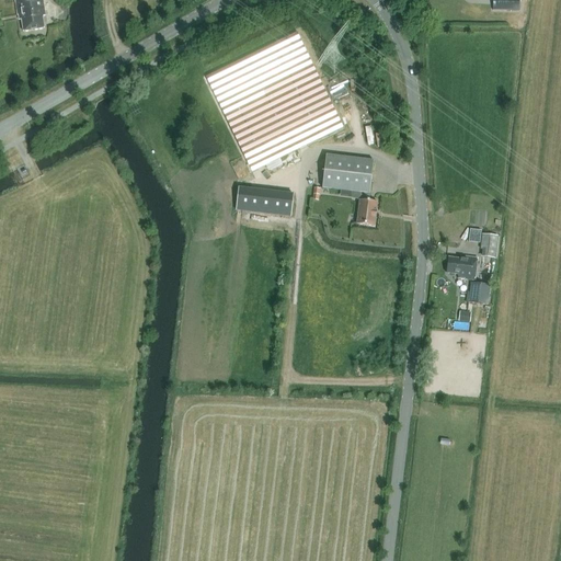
[(42,16),(45,15),(46,14),(45,10),(44,9),(42,0),(14,0),(18,14),(20,14),(20,20),(22,20),(23,32),(44,29),(42,16)]
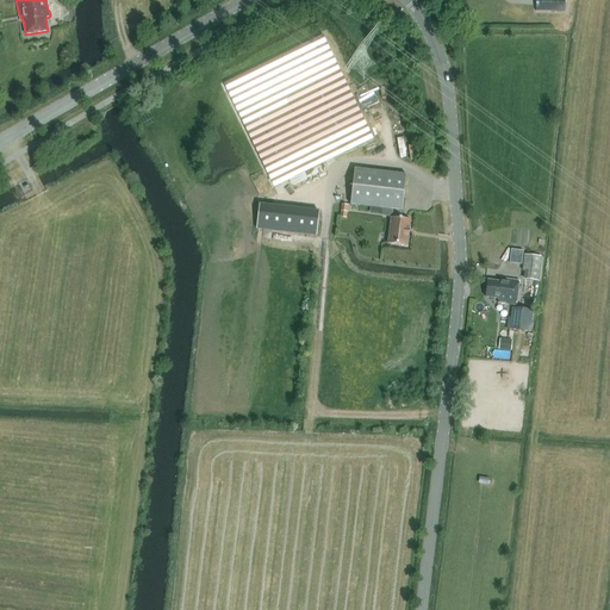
[(535,0),(535,12),(565,12),(565,0),(535,0)]
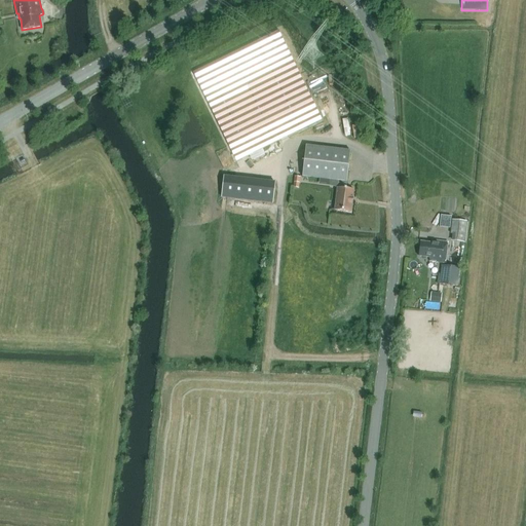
[(236,161),(322,120),(279,31),(193,72),(236,161)]
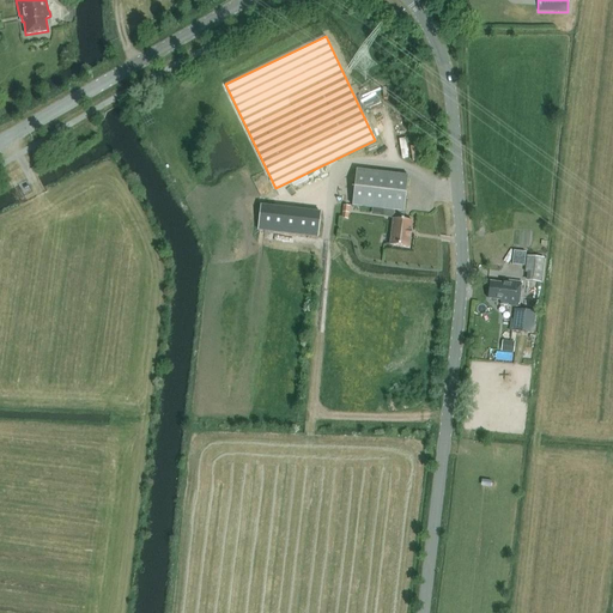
[(404,212),(408,176),(357,170),(352,206),(394,211),(390,246),(410,248),(410,237),(411,237),(412,231),(411,231),(412,222),(402,220),(404,212)]
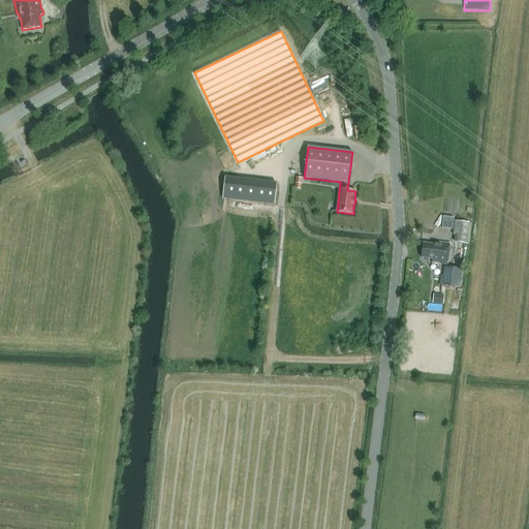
[(250,156),(253,161),(266,155),(263,150),(250,156)]
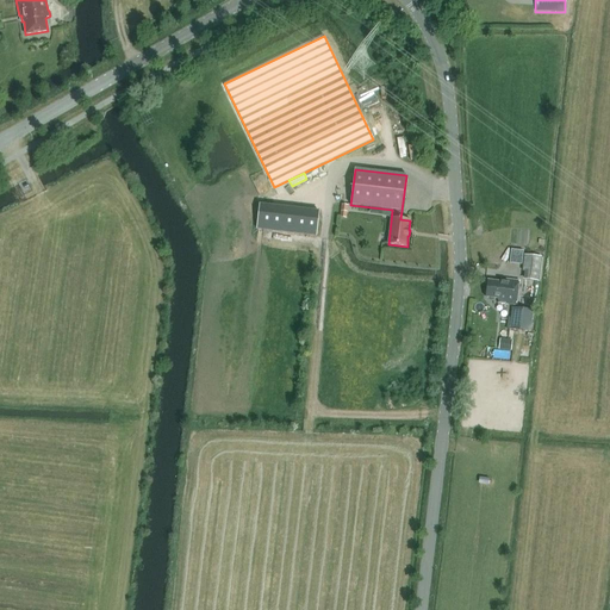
[(541,259),(523,256),(521,273),(523,273),(522,281),(539,282),(541,259)]
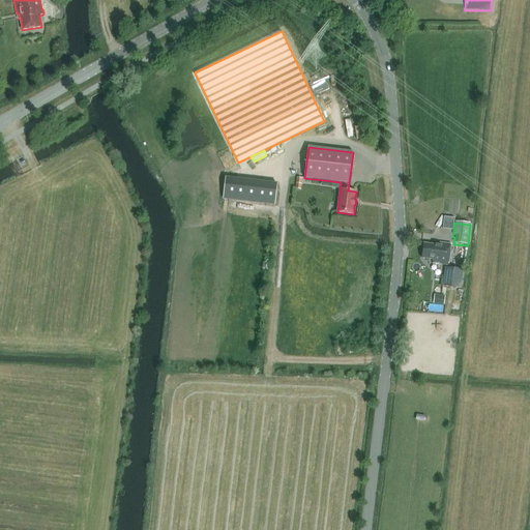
[(433,263),(448,265),(451,244),(435,242),(435,245),(423,244),(422,259),(433,260),(433,263)]
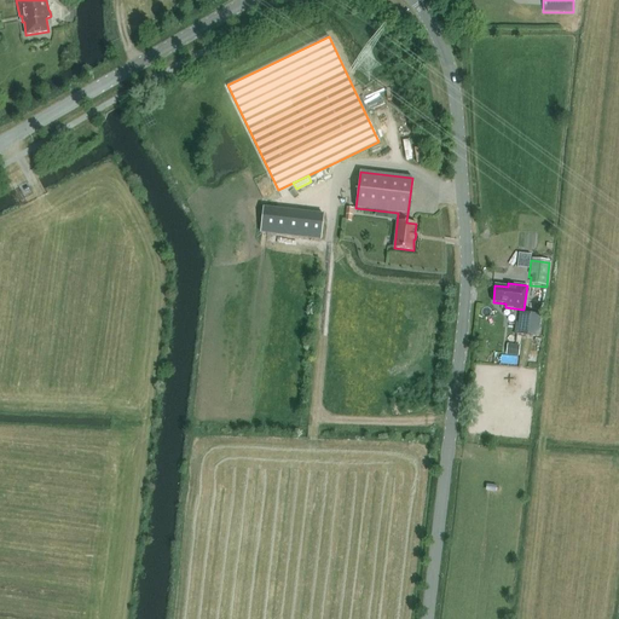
[(542,317),(519,313),(516,335),(538,339),(542,317)]
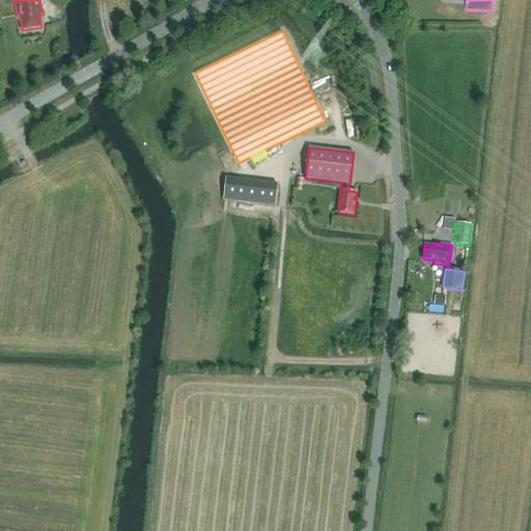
[(445,306),(446,297),(436,295),(434,304),(445,306)]
